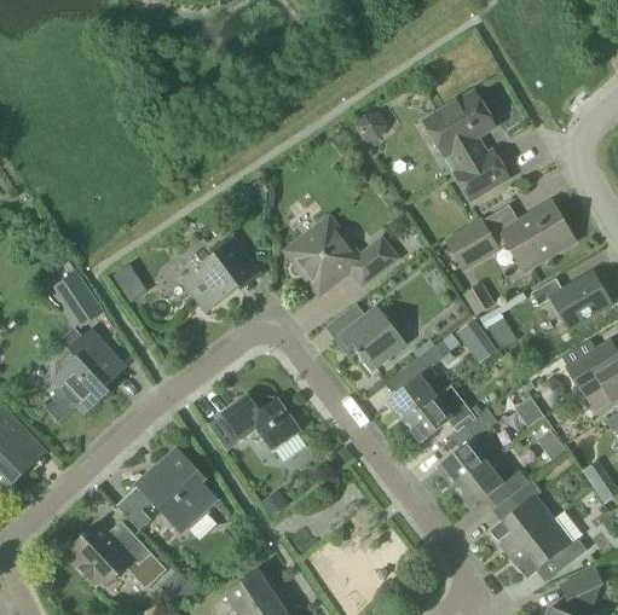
[(485,154),(475,137),(494,127),(472,91),(422,121),(443,156),(448,154),(457,170),(454,173),(469,199),(507,178),(491,150),(485,154)]
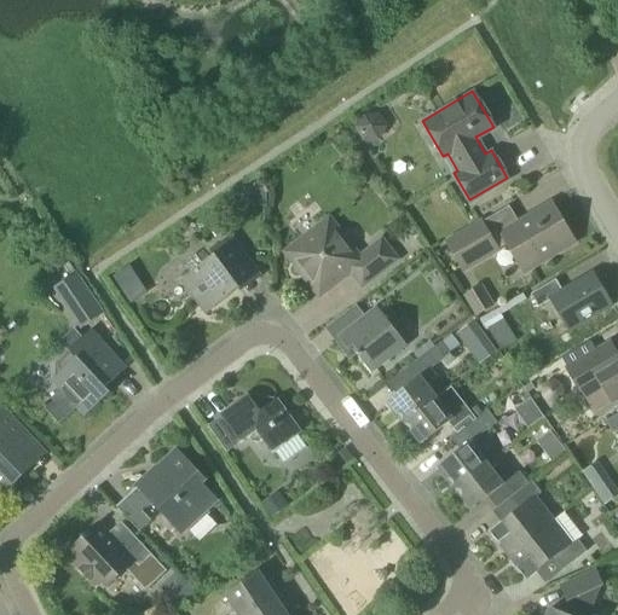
[(446,242),(463,270),(497,249),(496,249),(507,242),(524,270),(573,241),(550,202),(519,220),(509,204),(446,242)]
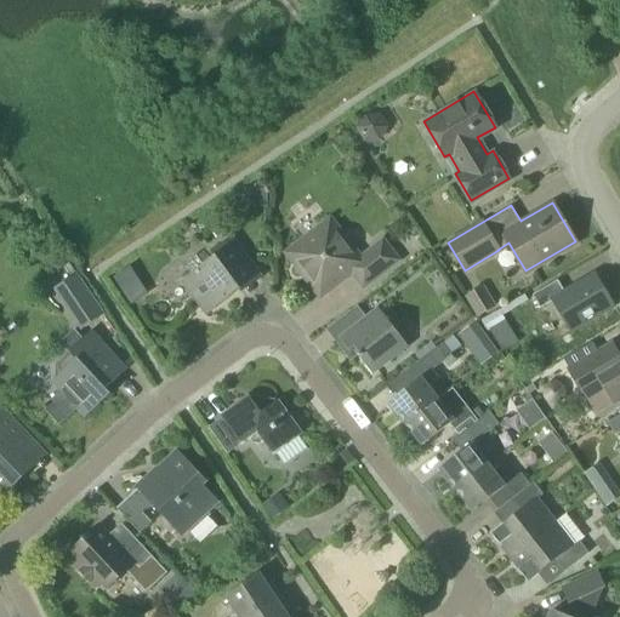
[(384,234),(357,255),(330,220),(288,252),(320,295),(354,268),(365,283),(400,256),(384,234)]
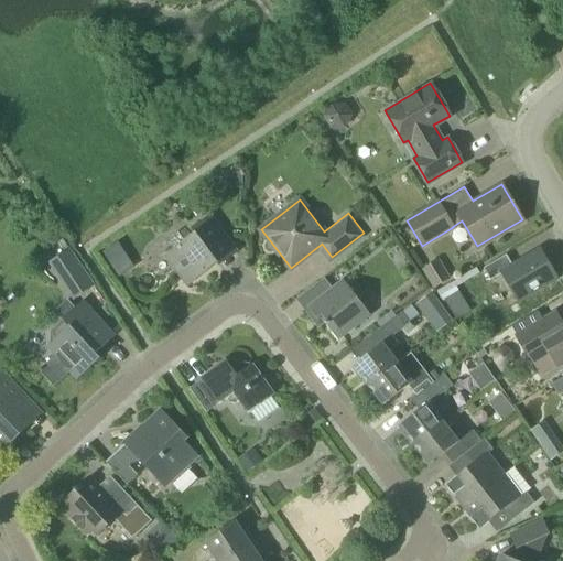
[(186,284),(217,262),(209,251),(227,238),(210,215),(191,229),(194,234),(165,256),(186,284)]
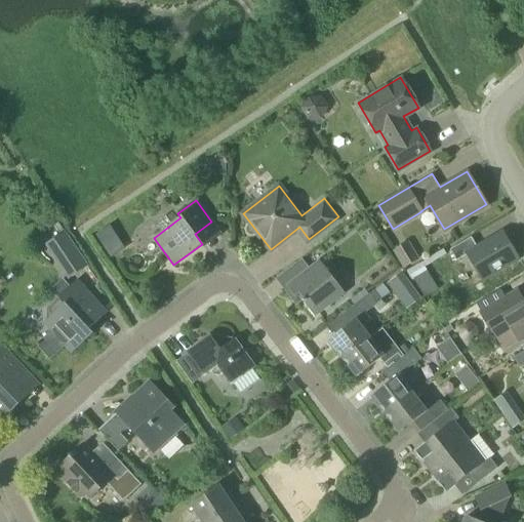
[(68,278),(88,265),(66,230),(45,243),(68,278)]
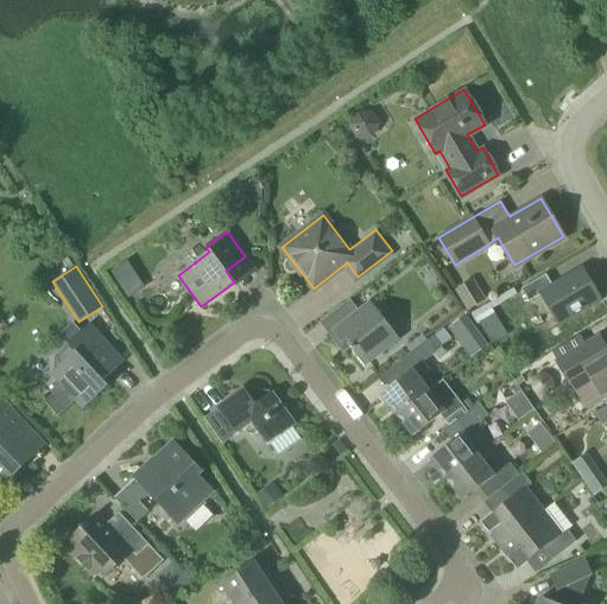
[(530,299),(542,292),(560,322),(601,298),(582,267),(554,285),(547,273),(523,287),(530,299)]
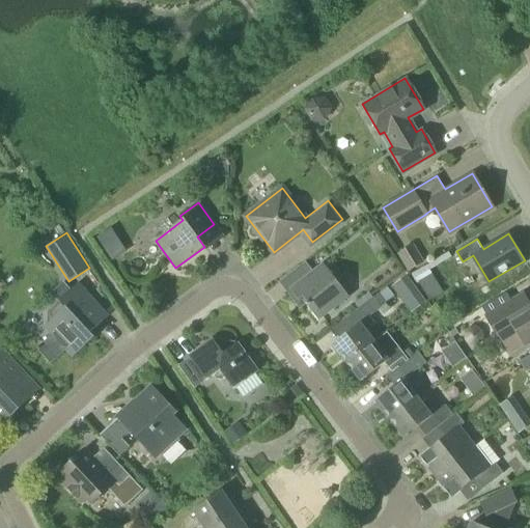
[(409,270),(424,260),(414,243),(397,252),(409,270)]
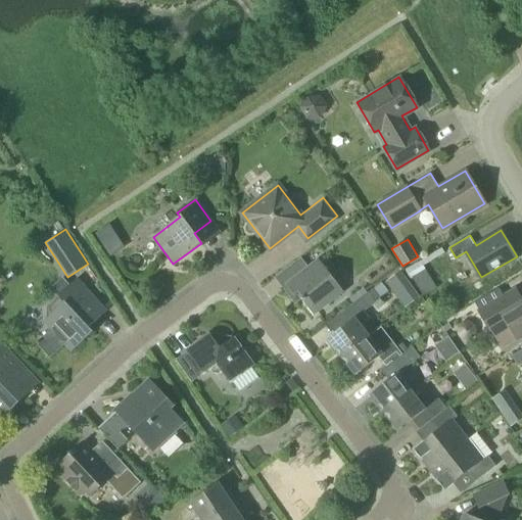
[(307,267),(300,256),(294,262),(301,271),(285,284),(293,294),(296,292),(313,315),(343,291),(318,258),(307,267)]
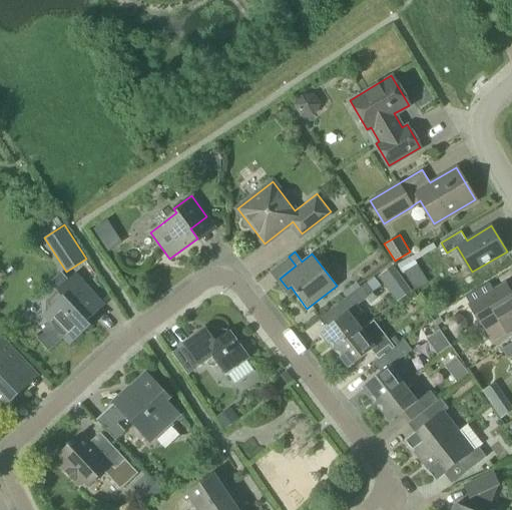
[(417,262),(404,271),(416,289),(429,281),(417,262)]
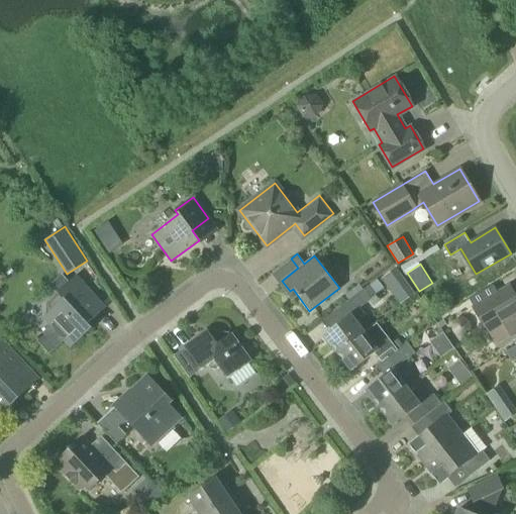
[(400,302),(414,292),(396,267),(381,277),(400,302)]
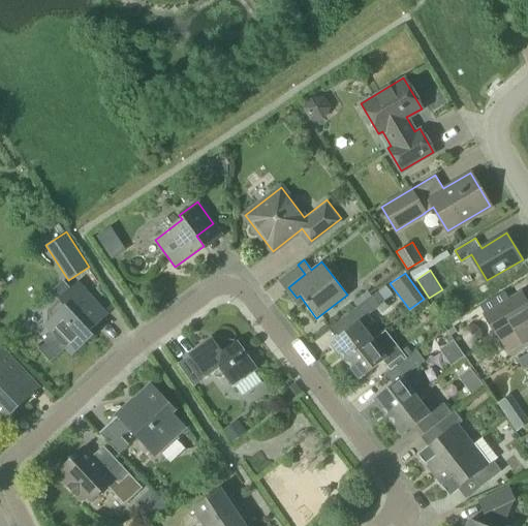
[(71,287),(64,280),(52,290),(59,299),(49,308),(49,327),(52,331),(36,344),(49,360),(65,346),(71,354),(93,334),(90,330),(107,313),(76,281),(71,287)]
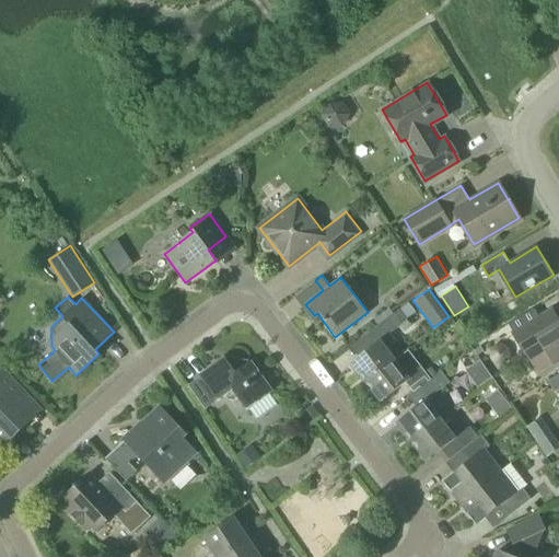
[(416,310),(408,301),(369,332),(377,341),(350,362),(365,382),(395,359),(387,347),(396,339),(391,332),(407,318),(407,317),(416,310)]
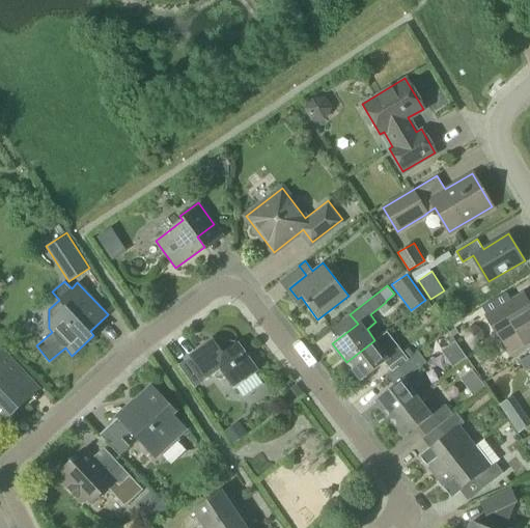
[(529,301),(524,290),(484,313),(499,339),(517,328),(525,342),(529,339),(529,301)]
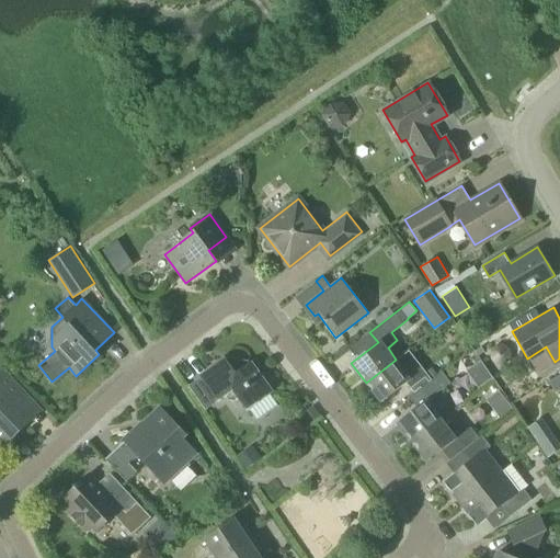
[(432,379),(409,350),(396,360),(366,383),(381,401),(407,383),(414,391),(421,387),(422,388),(432,379)]
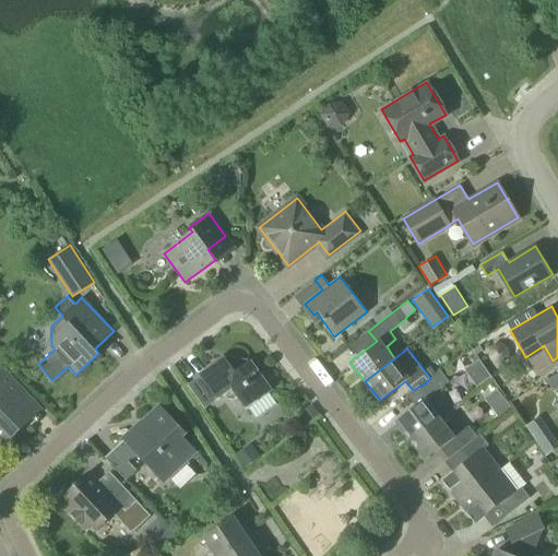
[(247,359),(227,356),(225,357),(224,356),(199,375),(199,376),(188,385),(204,407),(216,400),(217,401),(225,394),(228,398),(233,398),(236,395),(246,409),(271,390),(249,361),(248,362),(247,359)]
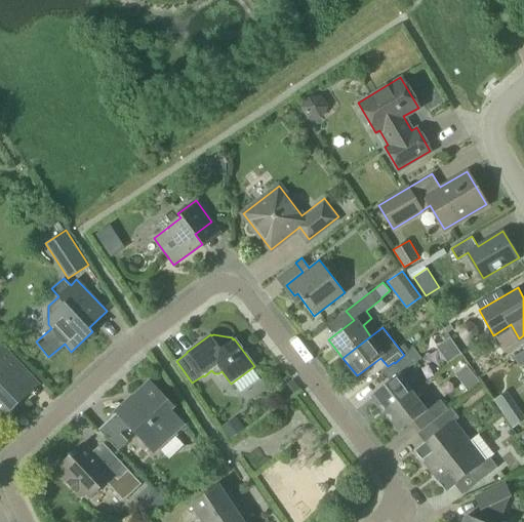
[(0,413),(3,417),(38,384),(0,344),(0,413)]
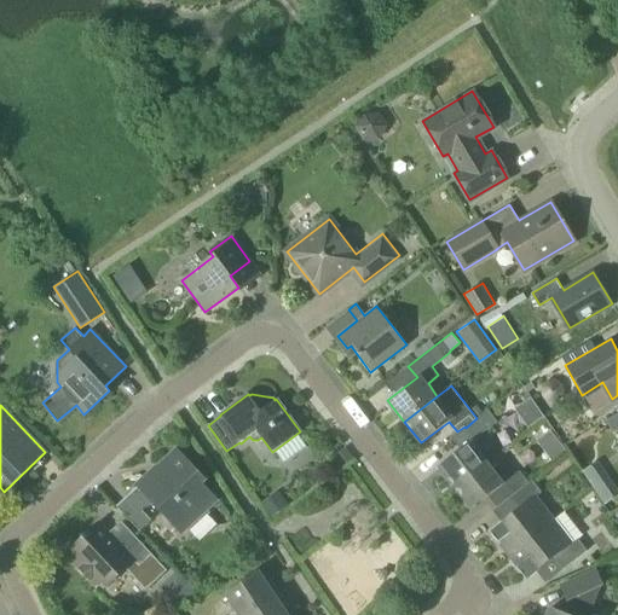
[(497,419),(489,410),(477,418),(466,428),(474,439),(479,434),(497,419)]
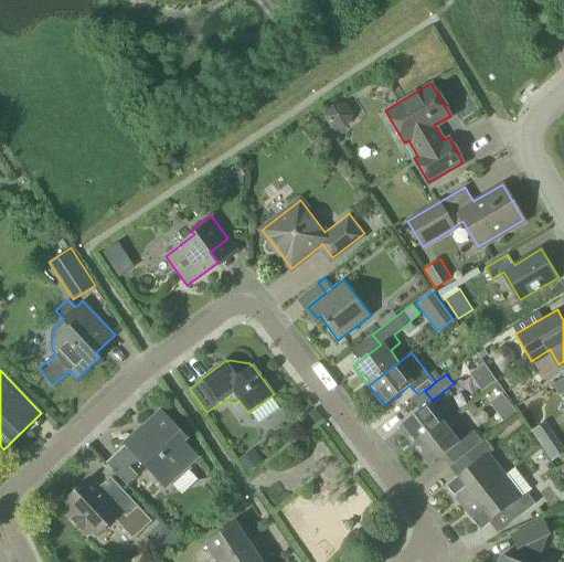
[(431,402),(400,425),(415,445),(422,439),(438,427),(446,422),(431,402)]
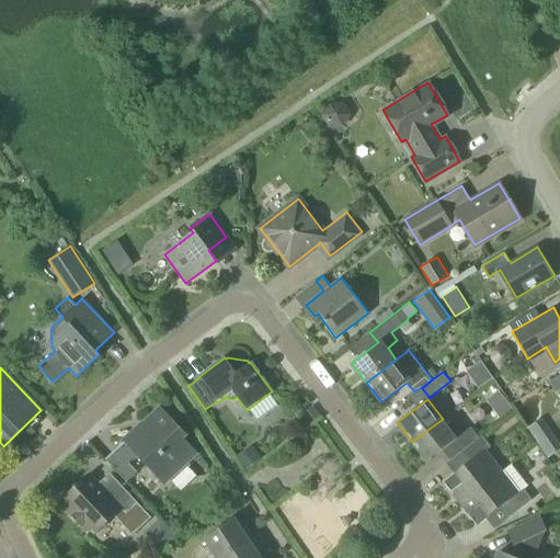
[(161,479),(192,451),(175,433),(179,430),(159,409),(140,426),(138,426),(125,439),(125,440),(105,458),(126,481),(136,471),(127,462),(137,453),(161,479)]
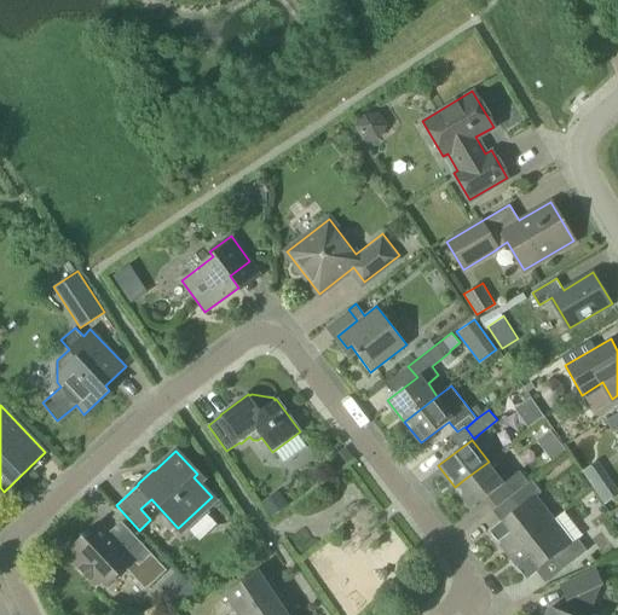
[(455,487),(472,508),(504,482),(489,462),(480,468),(462,481),(455,487)]
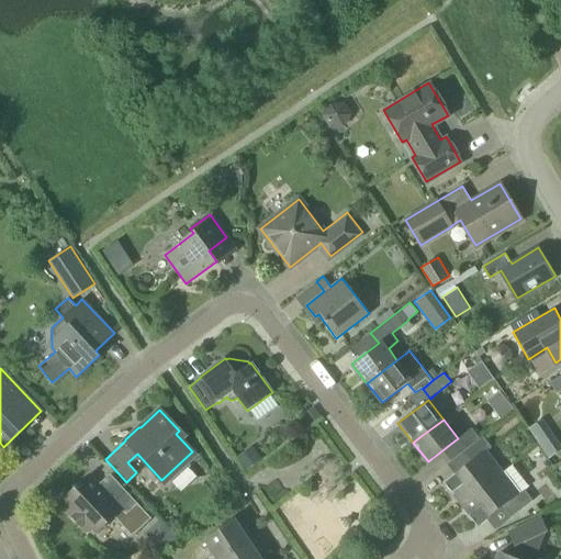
[(468,447),(480,438),(472,426),(464,433),(460,437),(468,447)]
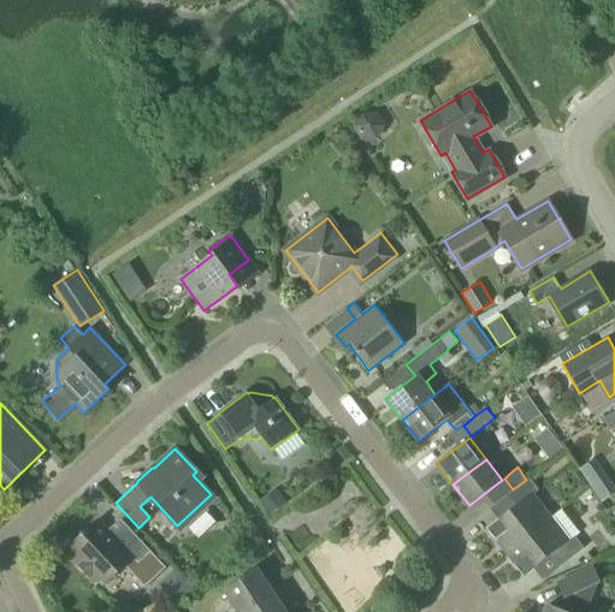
[(526,480),(513,489),(507,495),(515,506),(500,518),(486,528),(496,540),(506,551),(550,517),(532,493),(538,489),(530,477),(526,480)]
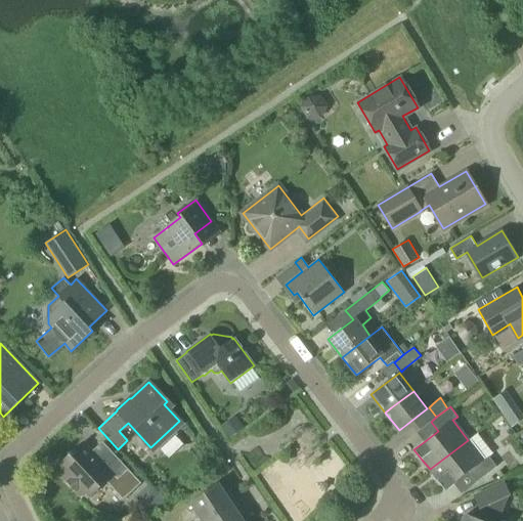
[(512,427),(522,419),(522,414),(519,408),(506,418),(512,427)]
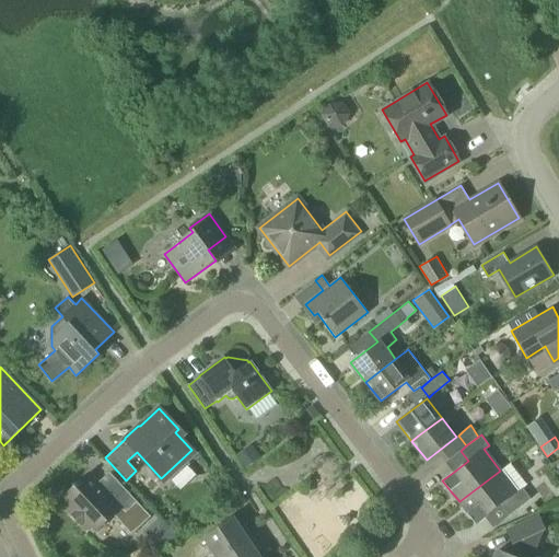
[(531,498),(522,487),(527,483),(511,462),(500,471),(459,501),(468,512),(468,513),(477,524),(488,514),(502,503),(510,513),(531,498)]
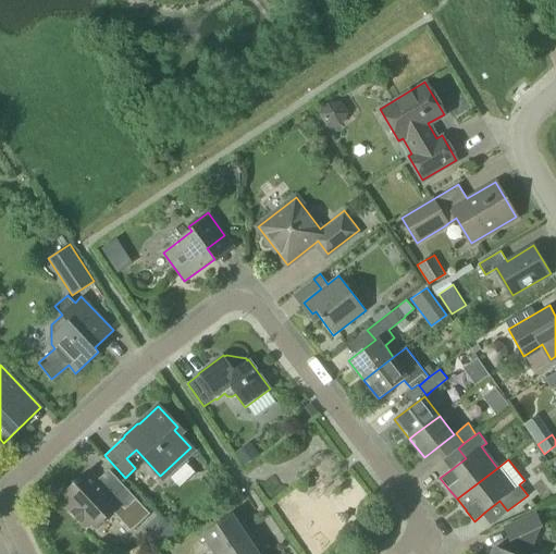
[(109,493),(87,470),(73,483),(74,484),(64,494),(72,503),(68,507),(85,527),(90,521),(96,528),(114,511),(131,529),(149,513),(141,504),(121,482),(109,493)]
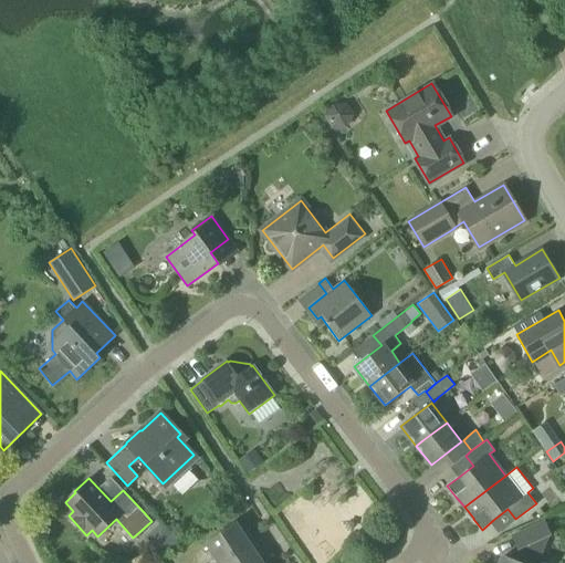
[(139,535),(144,542),(164,527),(158,520),(139,535)]
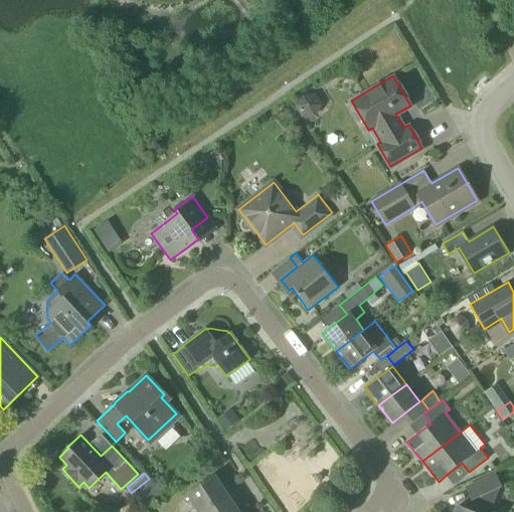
[(489,511),(497,493),(495,488),(500,486),(495,474),(466,487),(472,498),(467,510),(457,506),(454,511),(489,511)]
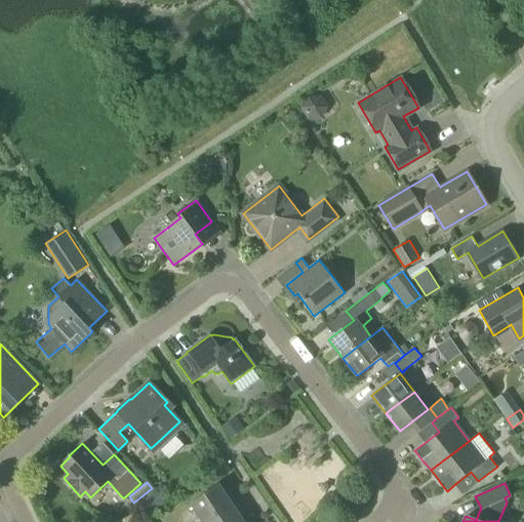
[(205,521),(237,502),(230,490),(225,493),(219,485),(192,504),(199,515),(189,521),(205,521)]
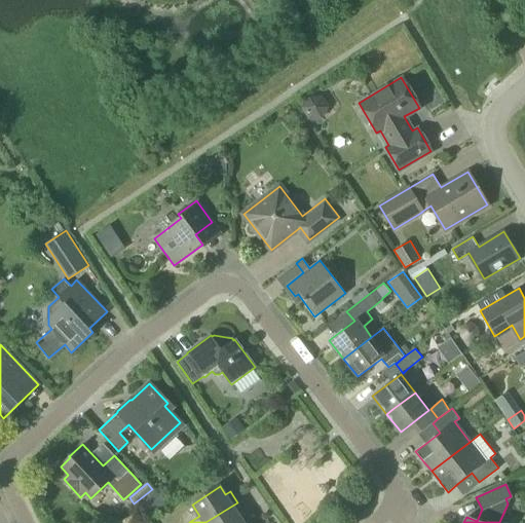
[(244,522),(239,516),(245,514),(237,502),(205,522),(244,522)]
